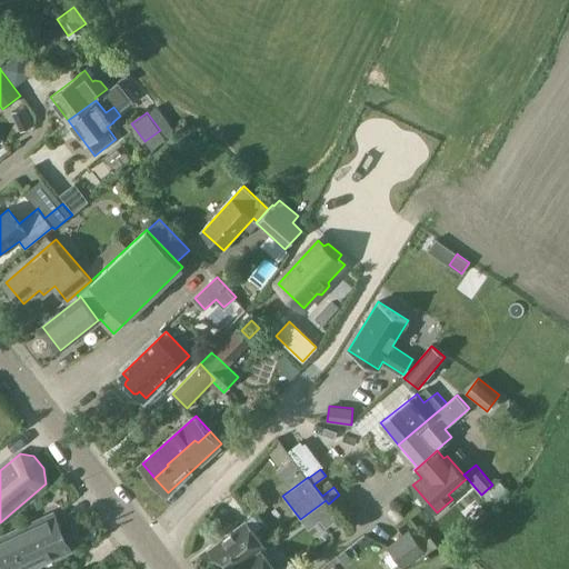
[(0,539),(0,568),(26,568),(68,549),(52,515),(21,530),(20,532),(11,537),(9,536),(0,539)]
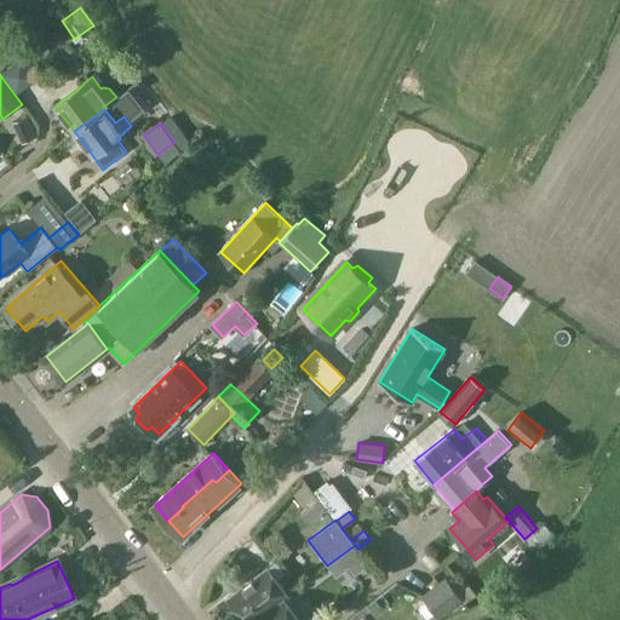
[(254,619),(285,598),(285,600),(290,596),(277,580),(286,573),(277,562),(228,598),(244,619),(254,619)]
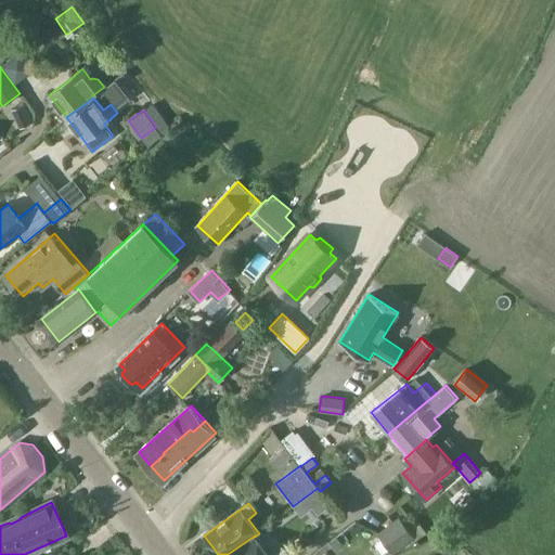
[(416,538),(401,518),(381,534),(396,553),(416,538)]
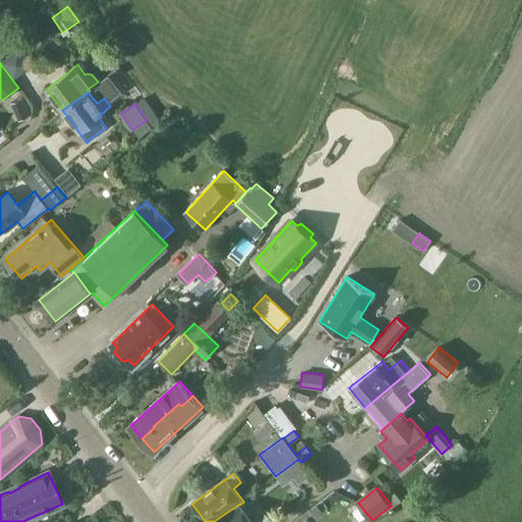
[(395,492),(386,500),(392,506),(393,508),(401,501),(395,492)]
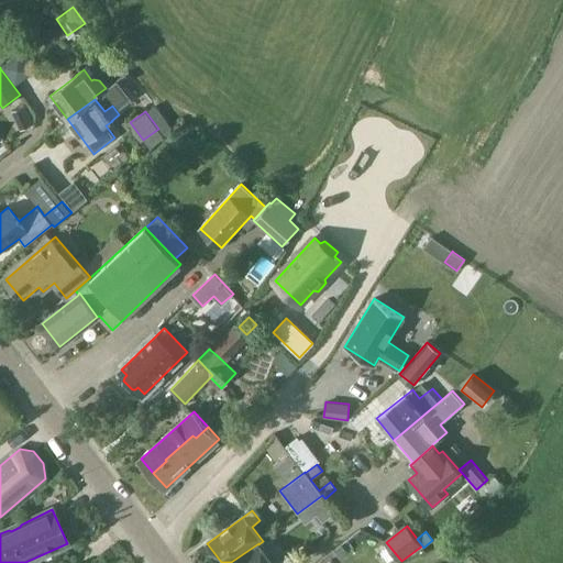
[(231,562),(291,562),(287,558),(279,562),(273,562),(258,544),(258,543),(231,562)]
